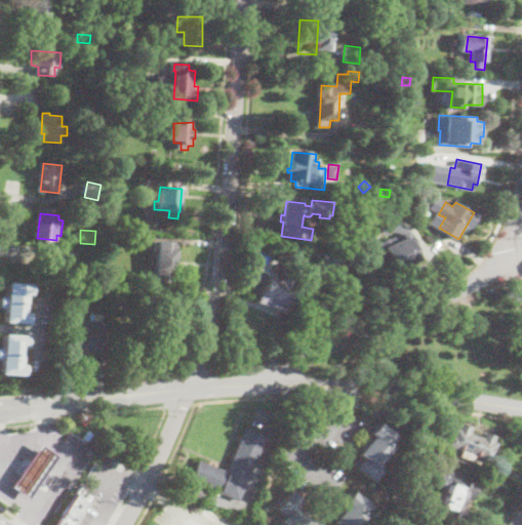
[(365,232),(364,245),(355,244),(356,231),(365,232)]
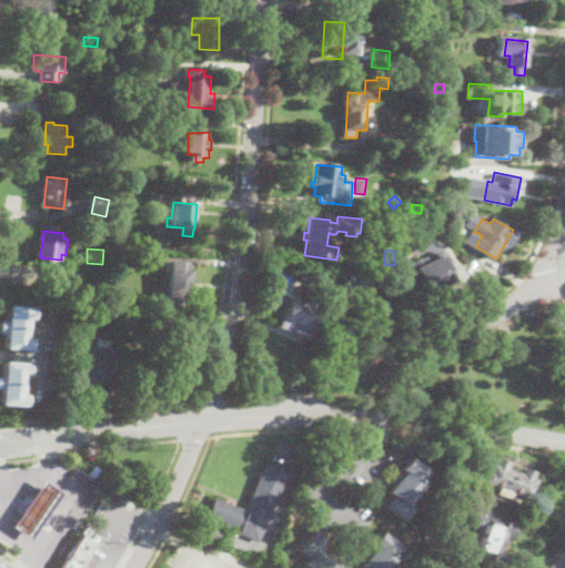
[(427,294),(416,267),(449,253),(454,266),(450,269),(455,282),(427,294)]
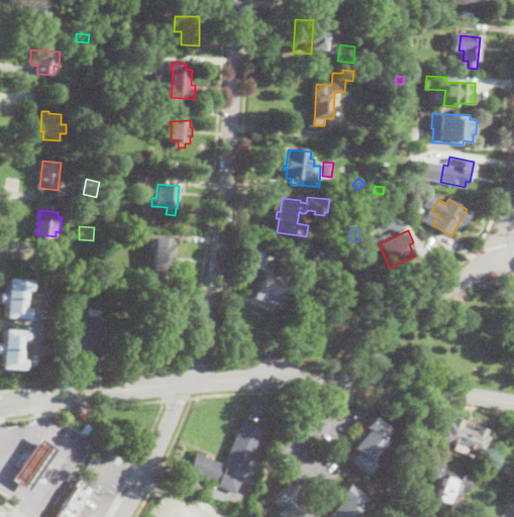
[(172,277),(153,276),(156,238),(174,239),(172,277)]
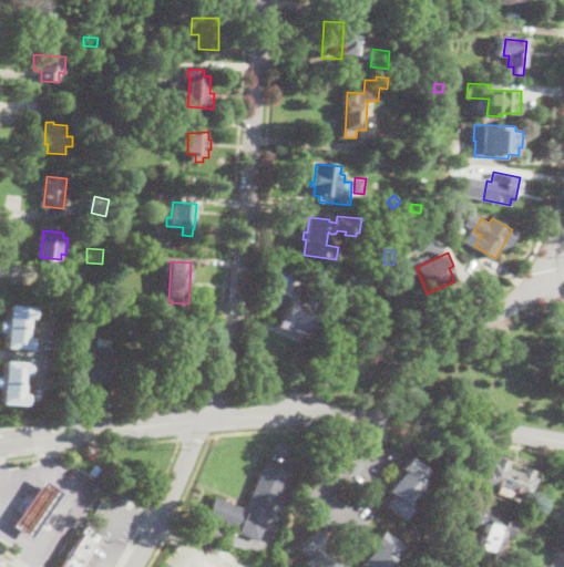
[(372,278),(366,292),(347,285),(354,270),(372,278)]
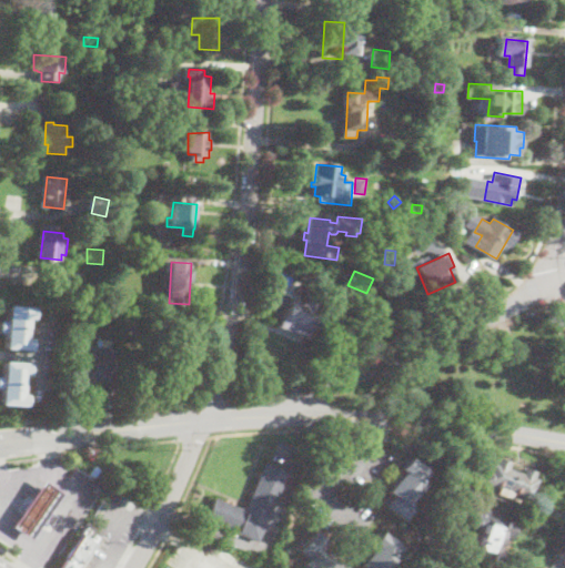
[(309,287),(306,294),(296,291),(300,284),(309,287)]
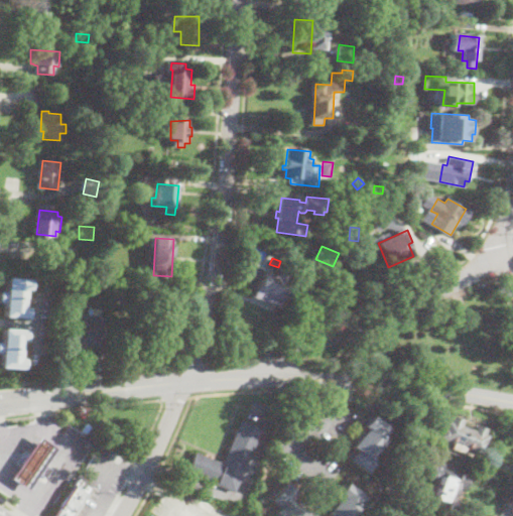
[(262,270),(260,277),(256,275),(255,276),(246,272),(250,263),(259,267),(258,269),(262,270)]
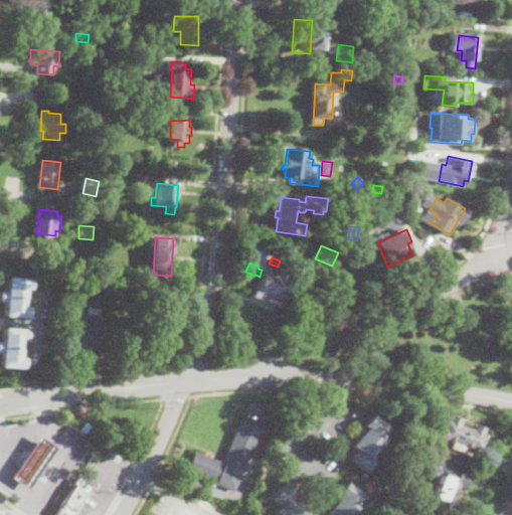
[(277,275),(278,273),(288,277),(287,280),(301,286),(297,297),(286,293),(280,307),(253,297),(264,270),(277,275)]
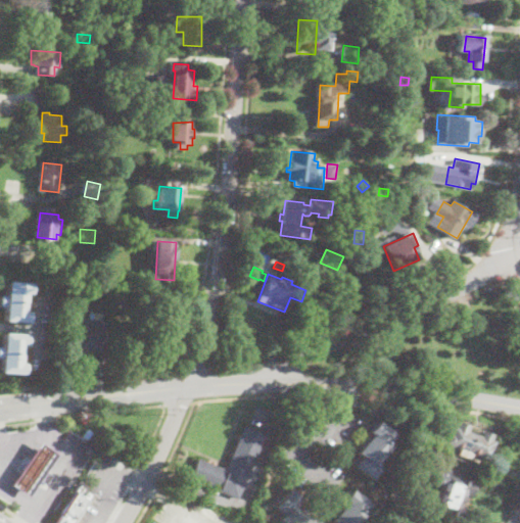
[(33,294),(28,294),(26,313),(30,313),(30,323),(5,321),(6,305),(2,305),(3,294),(8,295),(9,282),(33,284),(33,294)]
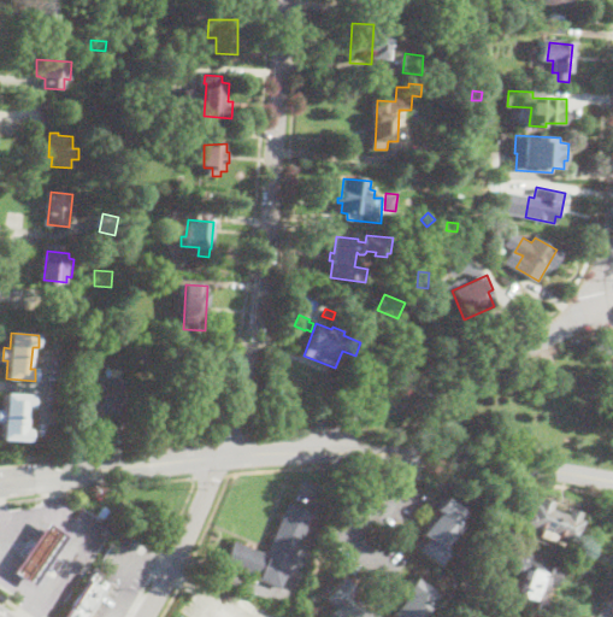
[(128,336),(127,350),(118,350),(118,335),(128,336)]
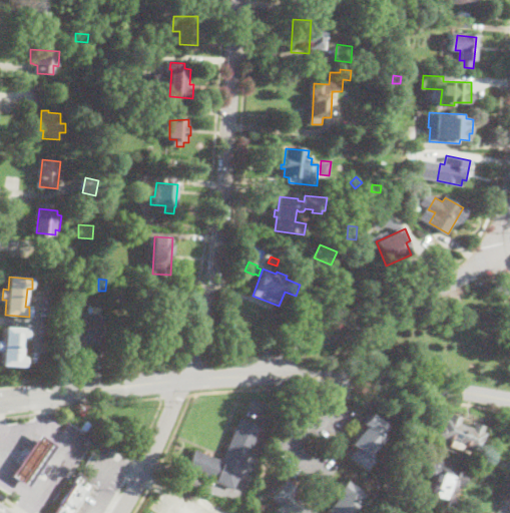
[(125,287),(124,300),(112,299),(113,286),(125,287)]
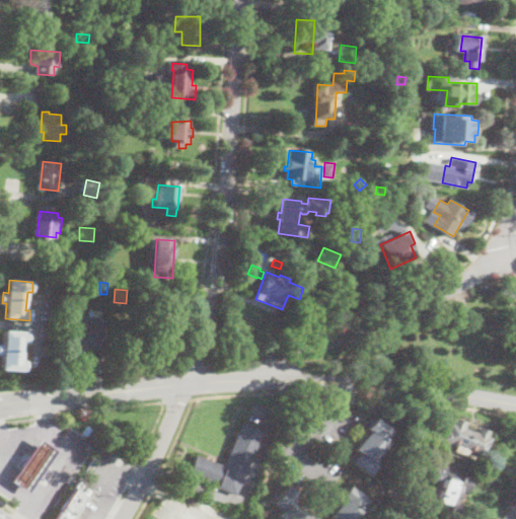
[(161,291),(160,299),(147,298),(148,289),(161,291)]
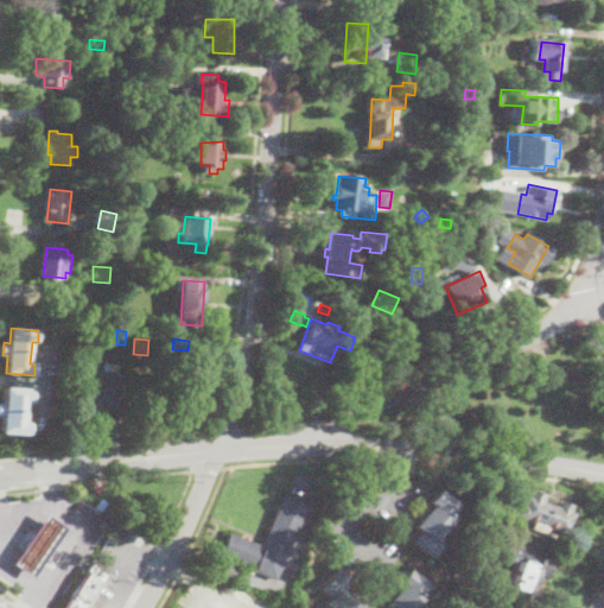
[(198,392),(180,391),(183,355),(201,356),(198,392)]
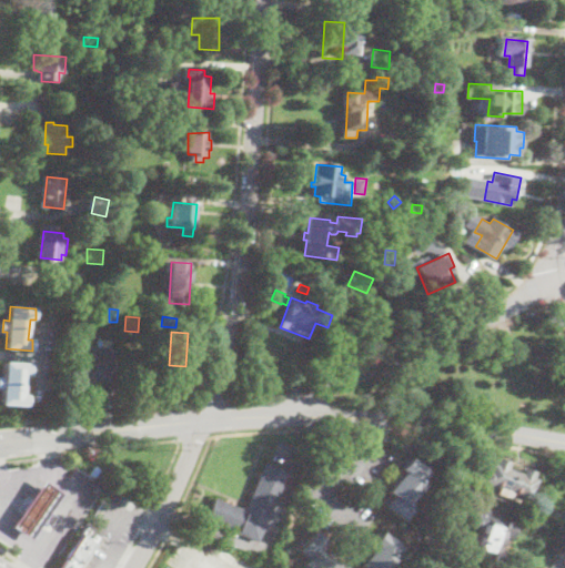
[(115,348),(114,373),(110,373),(110,383),(83,382),(84,347),(115,348)]
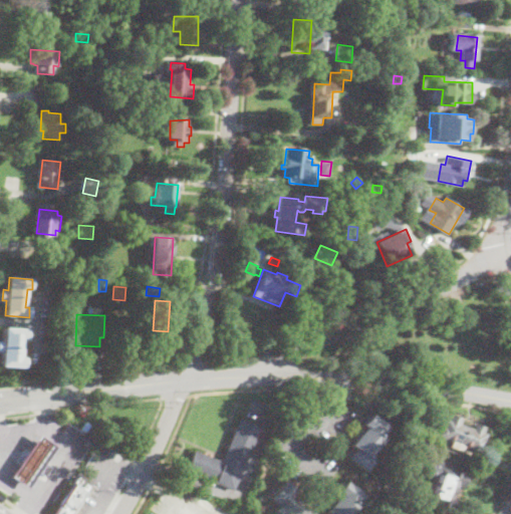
[(28,338),(23,338),(22,357),(27,357),(26,367),(2,366),(3,351),(0,351),(0,339),(4,339),(4,327),(29,328),(28,338)]
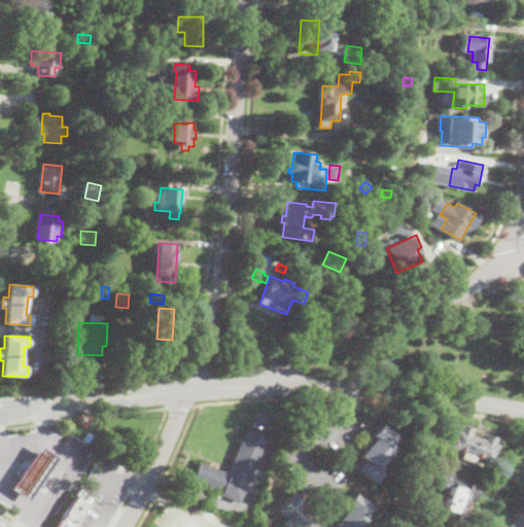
[(385,473),(376,484),(361,470),(368,462),(361,457),(379,436),(375,433),(381,425),(397,438),(390,448),(395,452),(380,469),(385,473)]
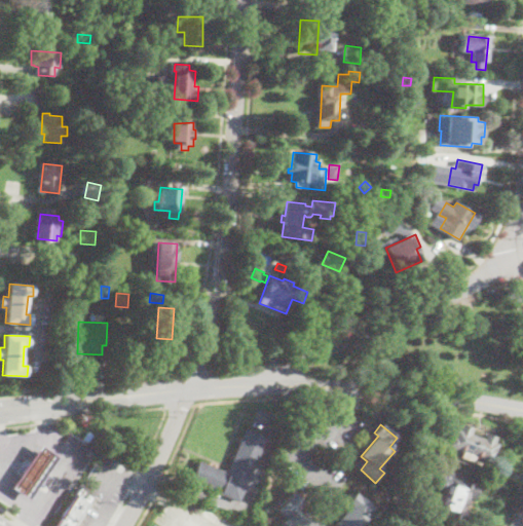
[(475,428),(473,434),(486,439),(488,434),(499,438),(497,443),(500,444),(493,462),(478,456),(475,462),(462,457),(464,452),(448,446),(453,435),(454,435),(457,428),(462,429),(464,424),(475,428)]
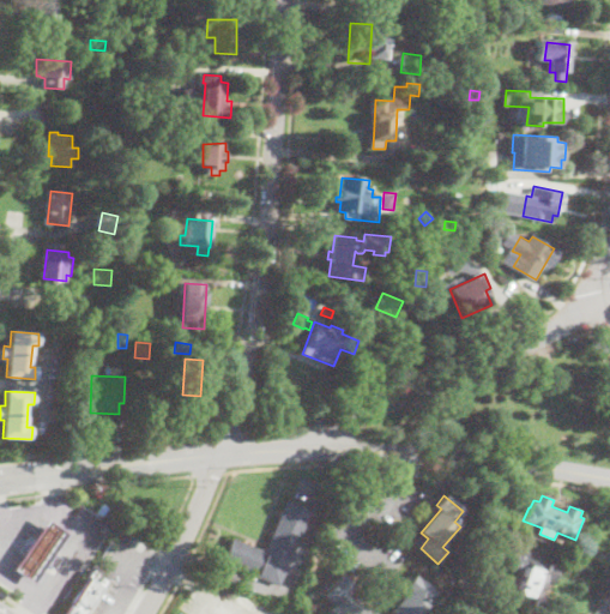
[(282,587),(224,564),(235,539),(267,552),(288,500),(312,510),(282,587)]
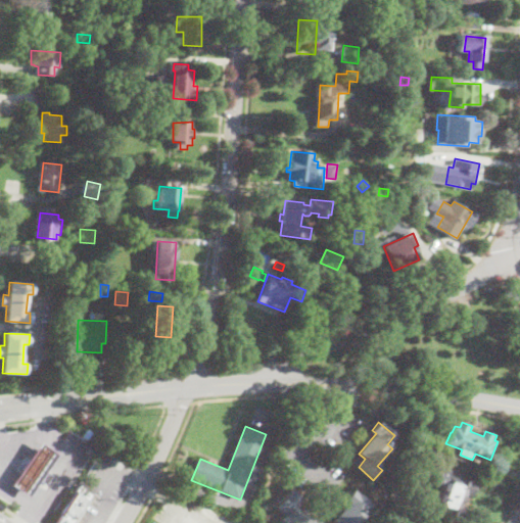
[(95,431),(90,438),(86,434),(90,428),(95,431)]
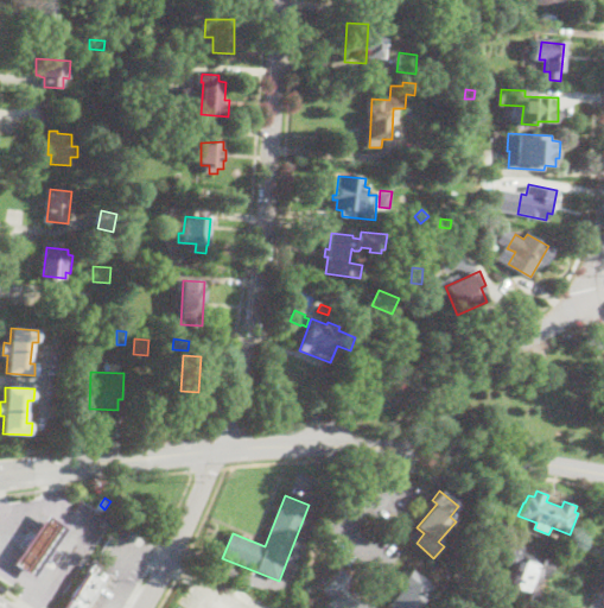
[(507,508),(503,520),(485,514),(489,502),(507,508)]
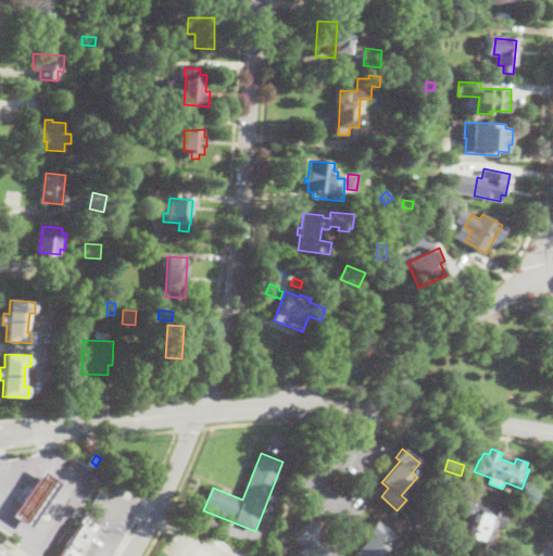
[(59,506),(52,515),(45,509),(34,528),(15,516),(45,471),(63,483),(51,502),(59,506)]
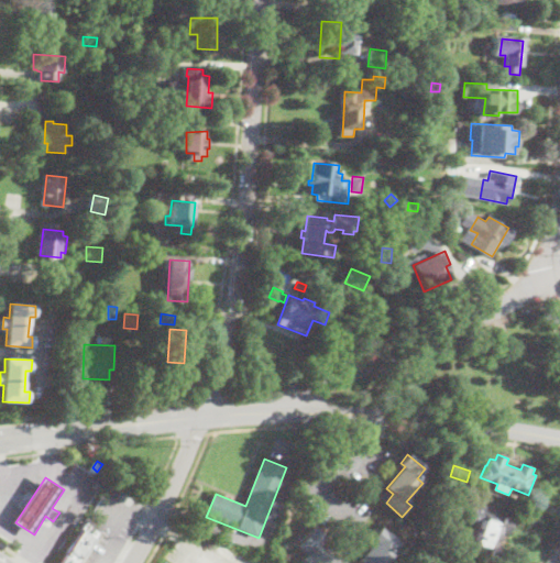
[(515,523),(509,536),(505,533),(501,545),(503,547),(497,560),(469,549),(484,511),(515,523)]
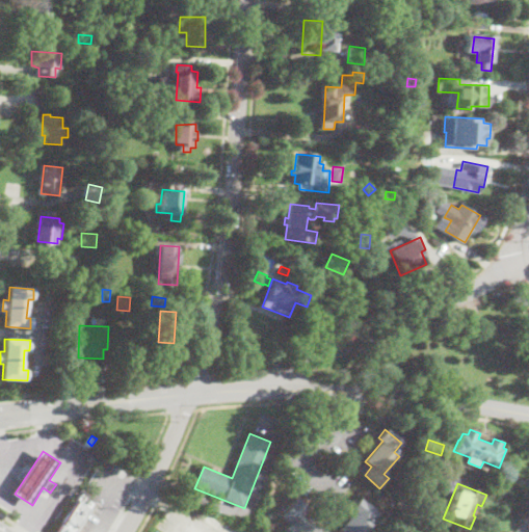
[(432,511),(405,503),(411,487),(438,496),(432,511)]
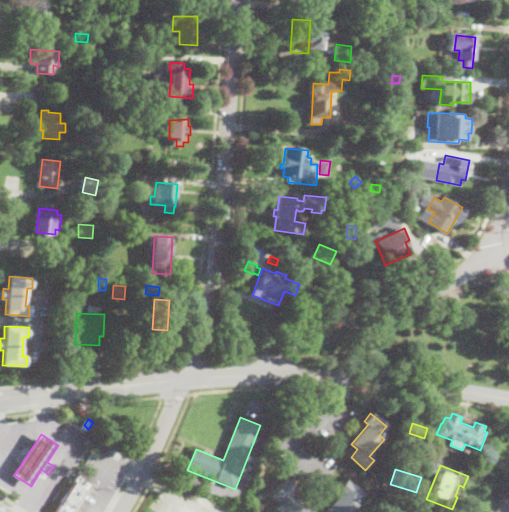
[(81,483),(85,486),(88,482),(93,485),(75,511),(56,511),(80,477),(84,480),(81,483)]
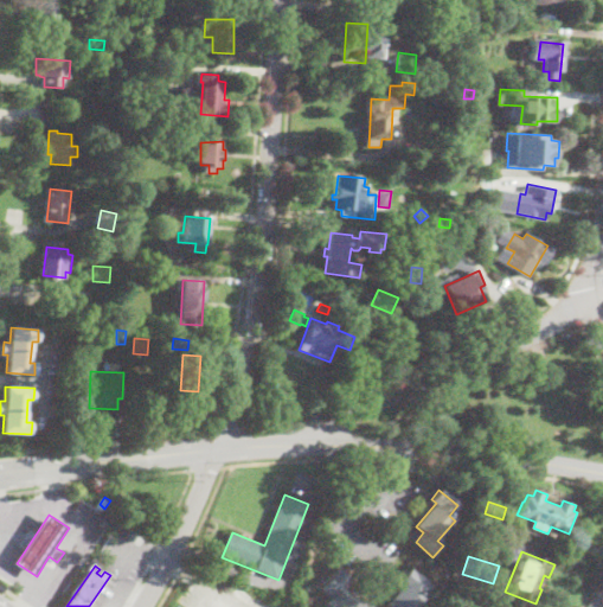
[(385,606),(403,586),(399,581),(410,568),(430,586),(423,594),(428,598),(419,606),(385,606)]
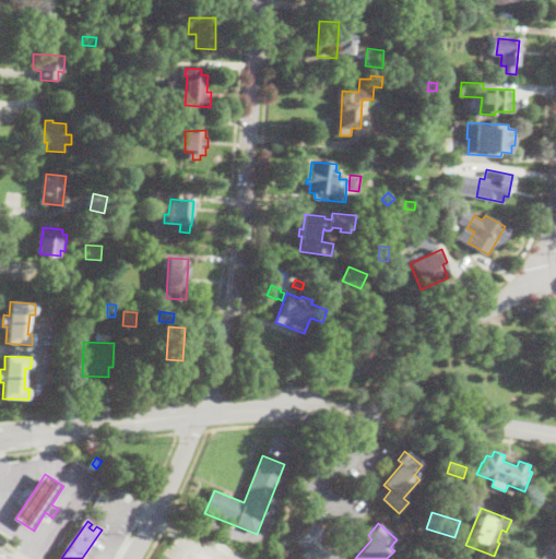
[(341,558),(303,558),(300,557),(306,550),(296,542),(311,524),(323,534),(318,539),(341,558)]
